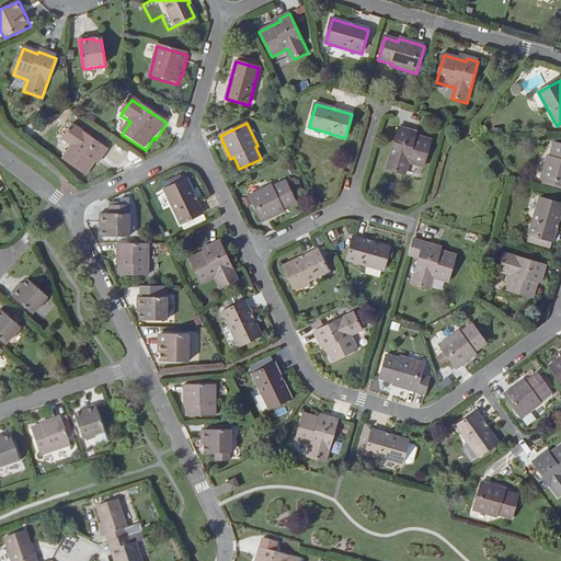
[(107,151),(72,126),(61,141),(70,149),(61,162),(84,178),(93,164),(96,167),(107,151)]
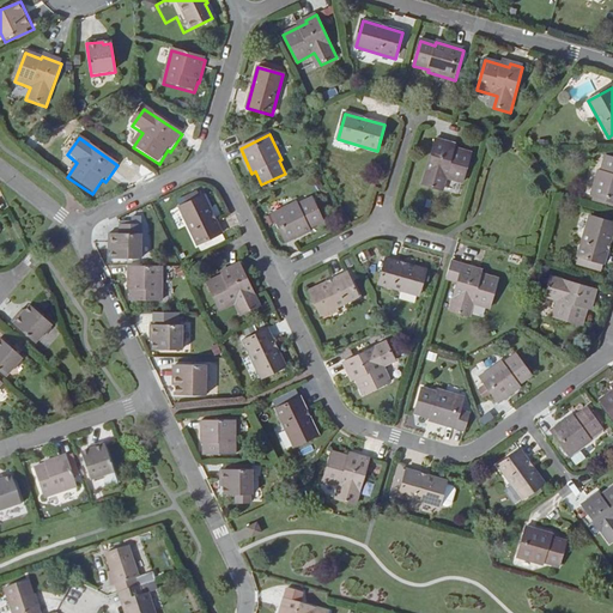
[(463,182),(472,153),(448,146),(448,143),(437,139),(423,184),(441,189),(444,177),(463,182)]
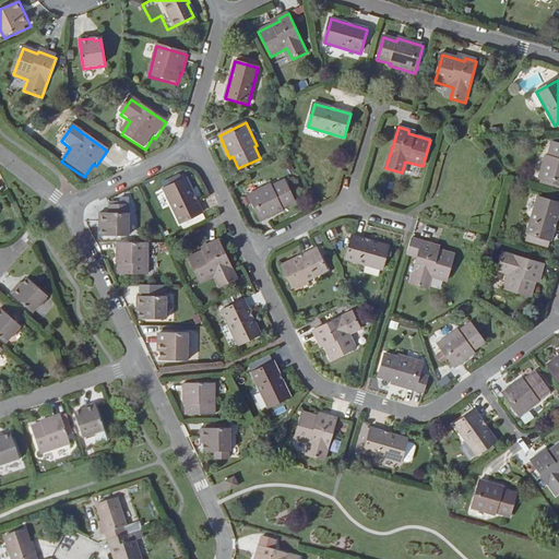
[(558,144),(552,143),(549,156),(547,155),(539,180),(545,181),(544,185),(558,189),(558,144)]
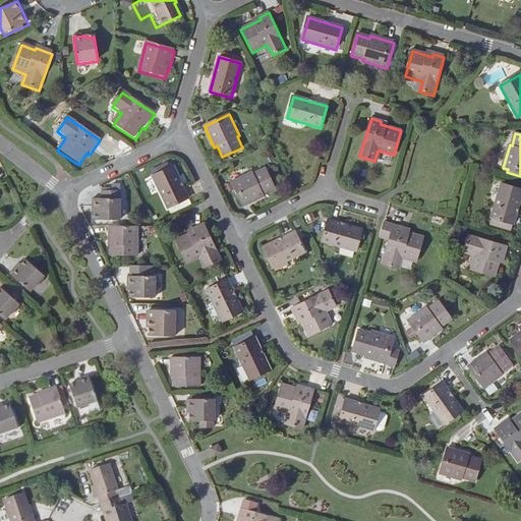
[(173,167),(153,176),(168,209),(188,198),(173,167)]
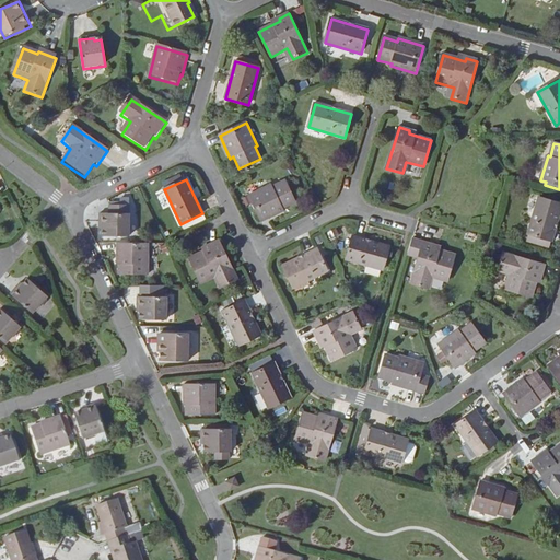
[(261,222),(284,212),(283,208),(295,202),(286,182),(272,188),(271,185),(249,196),(261,222)]
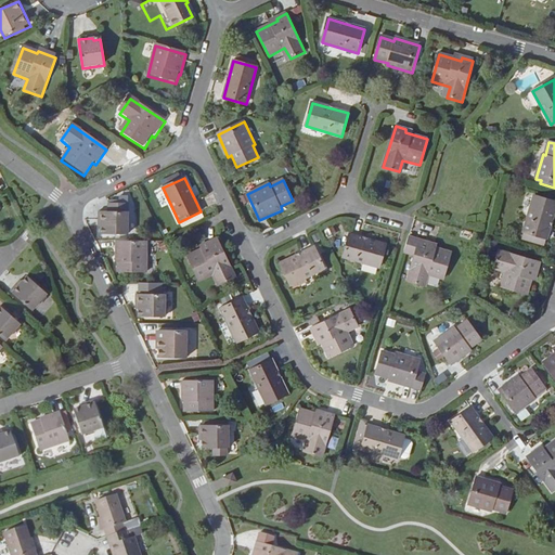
[(554,202),(534,196),(525,233),(529,234),(547,240),(554,213),(554,202)]
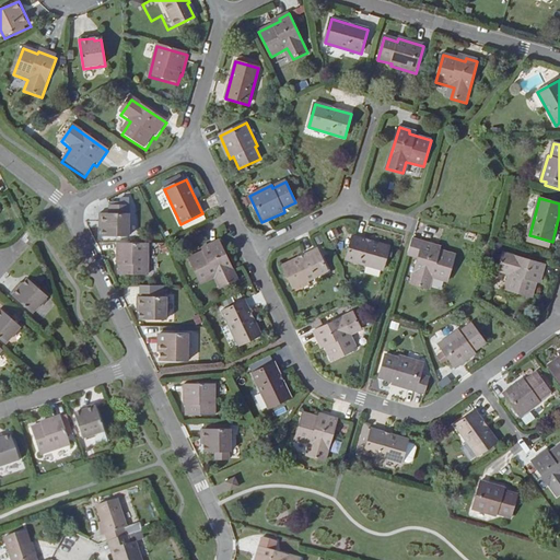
[(129,206),(109,206),(109,214),(100,214),(100,230),(102,230),(103,237),(129,237),(129,206)]
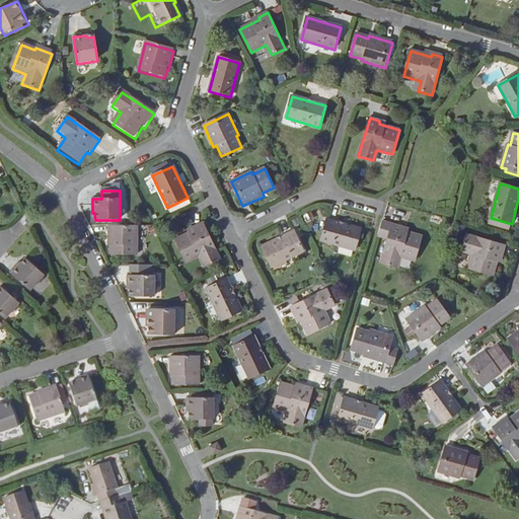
[(511,224),(495,219),(493,225),(509,229),(511,224)]
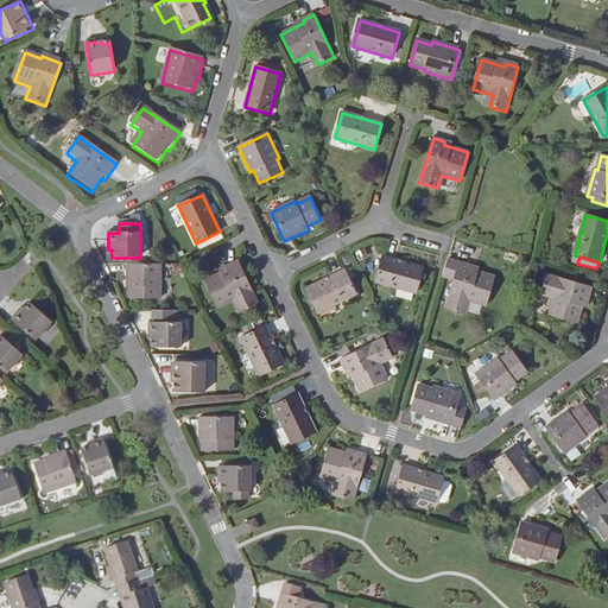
[(416,295),(423,270),(382,258),(375,283),(416,295)]
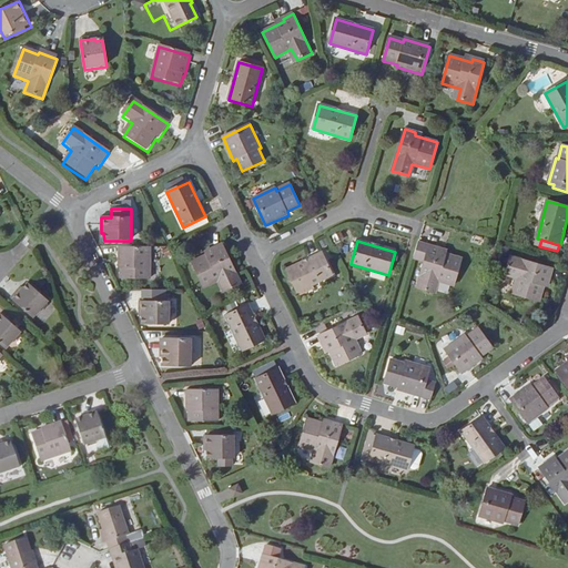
[(440,252),(440,249),(418,242),(418,243),(414,257),(426,261),(418,287),(434,292),(437,281),(455,286),(463,259),(440,252)]
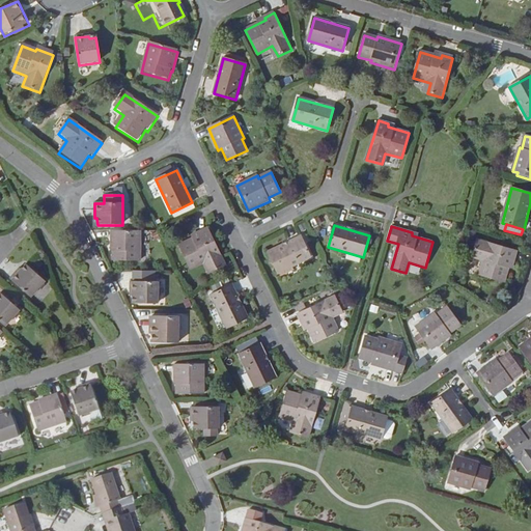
[(225,266),(208,229),(198,233),(199,236),(179,246),(191,270),(207,261),(212,272),(225,266)]
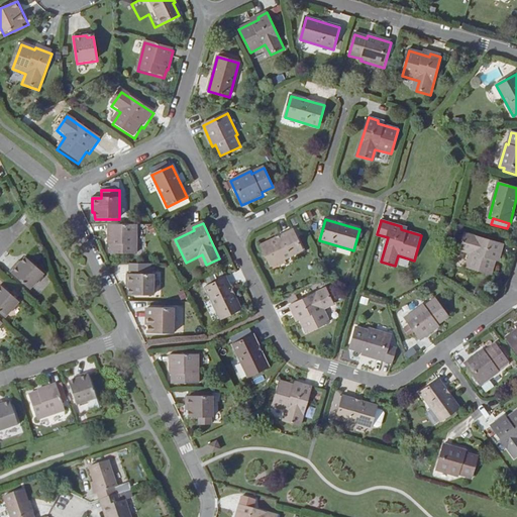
[(136,254),(136,224),(108,224),(108,245),(110,245),(110,254),(136,254)]
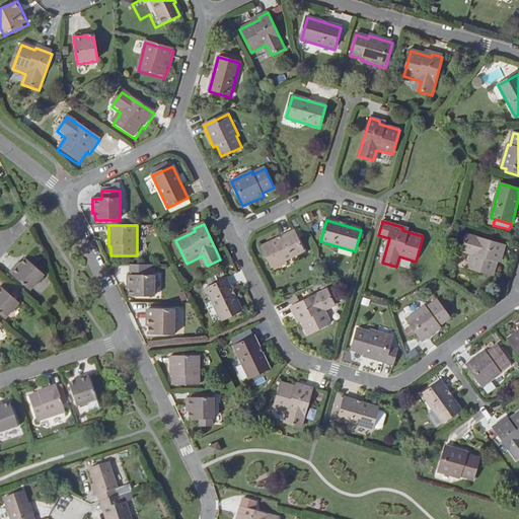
[(294,231),(262,246),(272,267),(304,252),(294,231)]
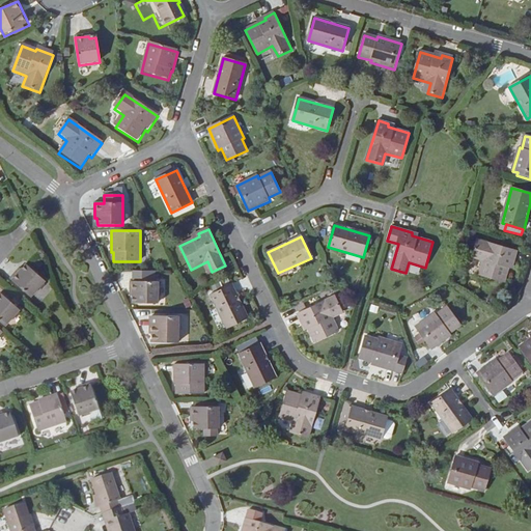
[(505,282),(511,260),(514,261),(518,252),(478,241),(473,255),(484,258),(480,275),(505,282)]
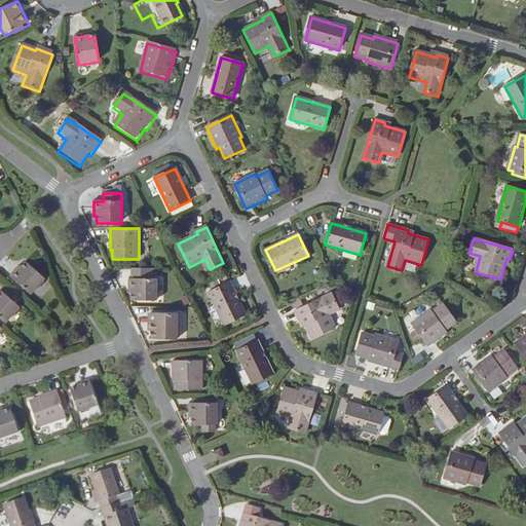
[(11,278),(31,295),(45,278),(27,263),(22,269),(21,268),(11,278)]
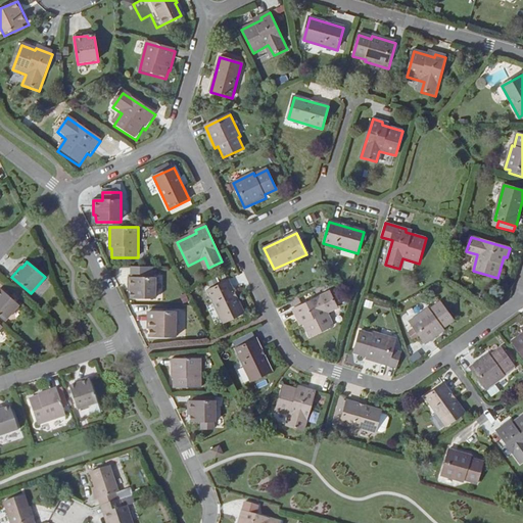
[(132,277),(129,277),(129,290),(131,290),(131,298),(155,297),(155,277),(150,277),(150,267),(132,267),(132,277)]
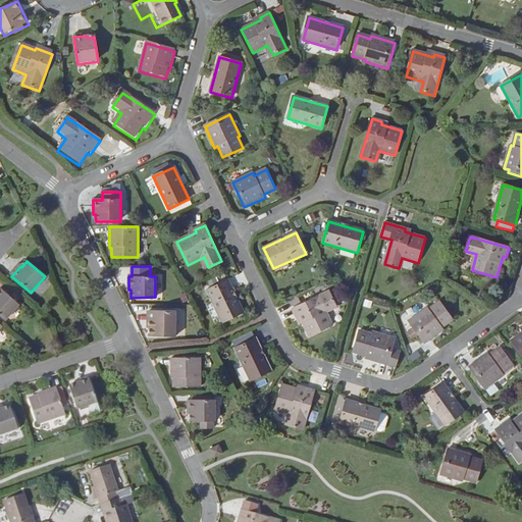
[(243,313),(228,281),(208,291),(223,322),(243,313)]
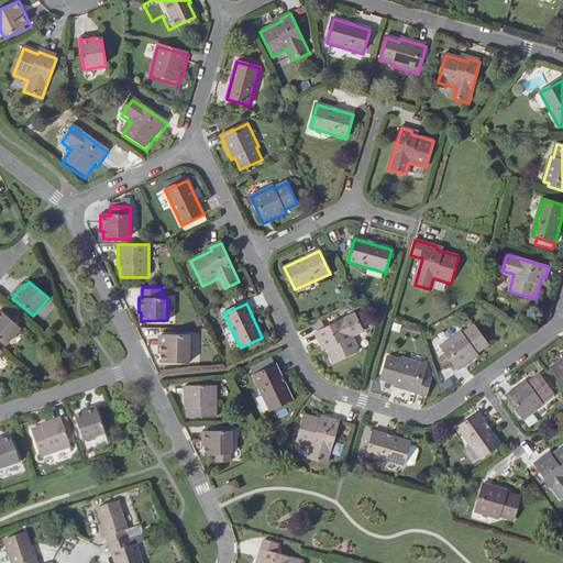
[(0,341),(6,346),(21,329),(1,312),(0,313),(0,341)]
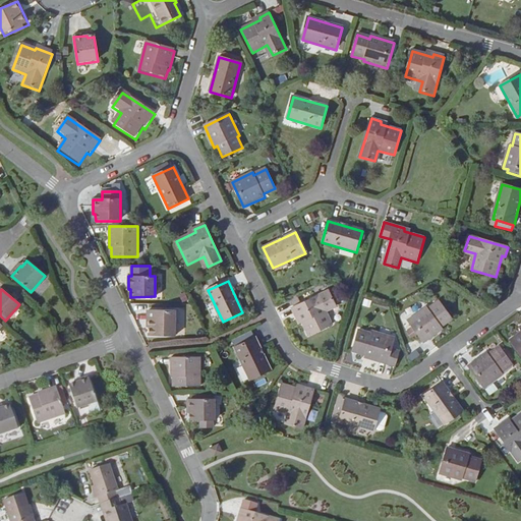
[(328,291),(292,308),(296,317),(299,316),(309,336),(332,326),(325,309),(335,304),(328,291)]
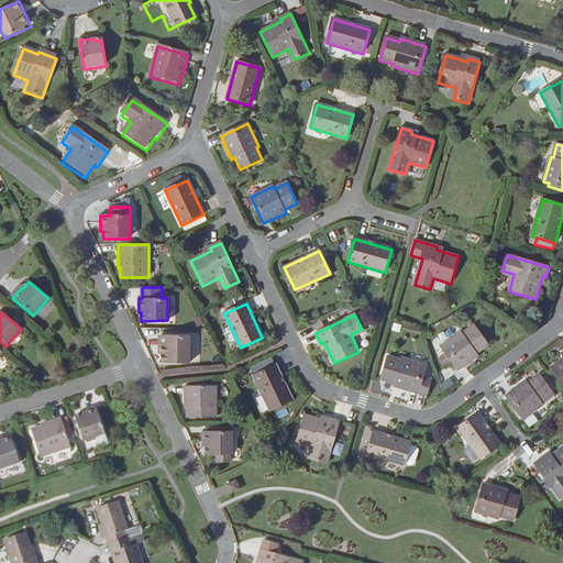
[(488,345),(474,327),(464,334),(462,333),(441,348),(459,371),(479,355),(477,354),(488,345)]
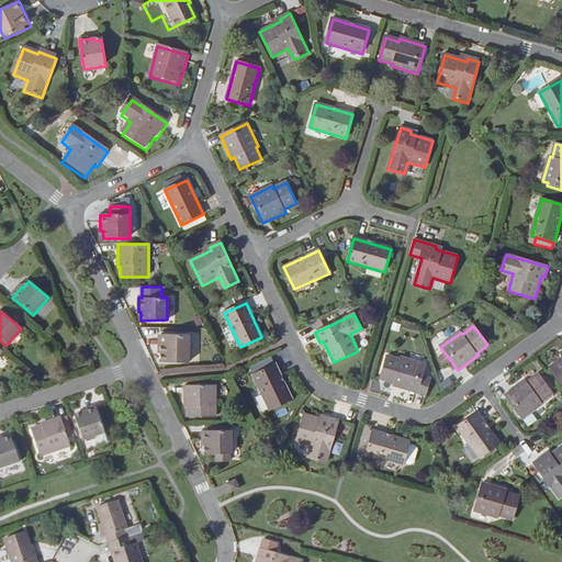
[(189,363),(189,336),(159,335),(159,363),(189,363)]
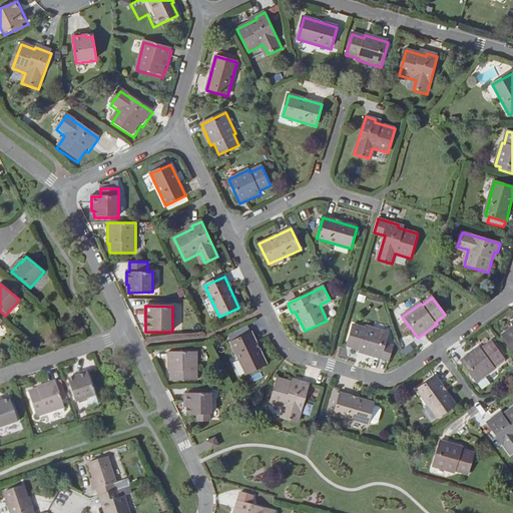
[(359,352),(381,359),(389,361),(393,348),(385,346),(388,334),(366,327),(365,330),(354,326),(347,347),(359,350),(359,352)]
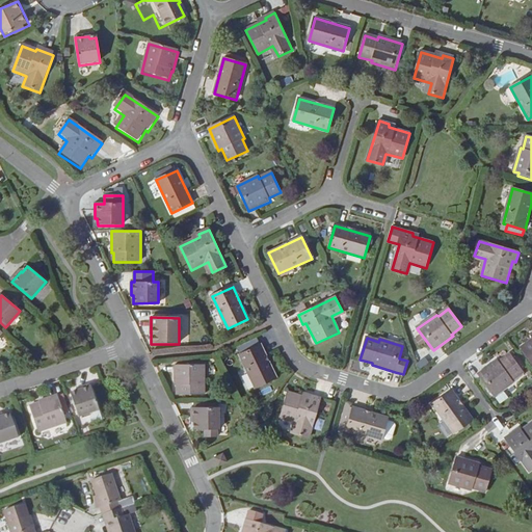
[(276,378),(261,346),(260,346),(257,340),(238,348),(241,354),(240,354),(256,388),(276,378)]
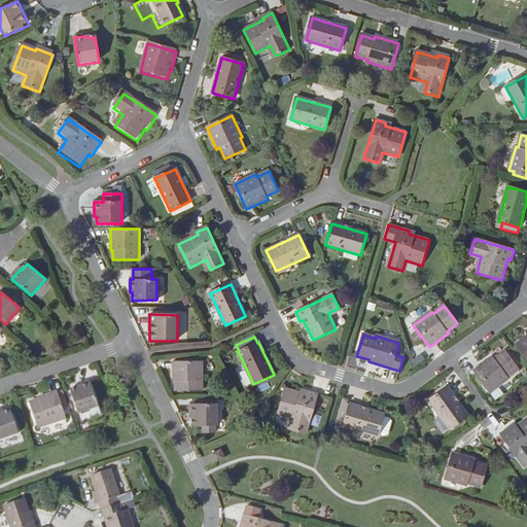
[(526,337),(516,346),(526,360),(526,337)]
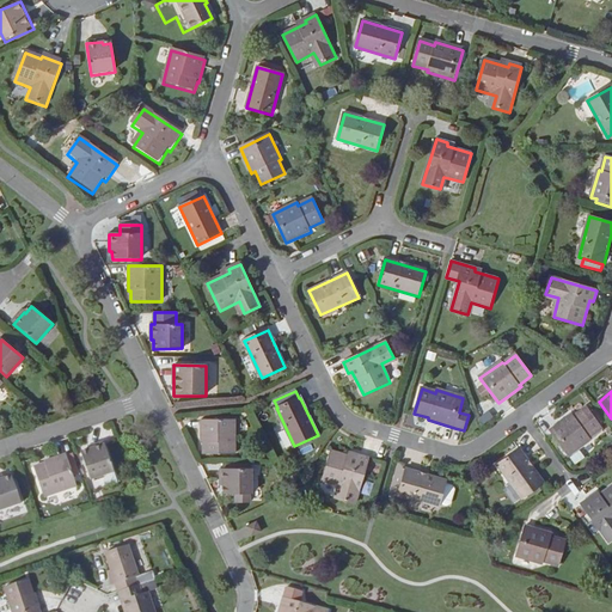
[(586,408),(574,416),(573,415),(550,430),(568,457),(592,440),(589,439),(603,430),(586,408)]
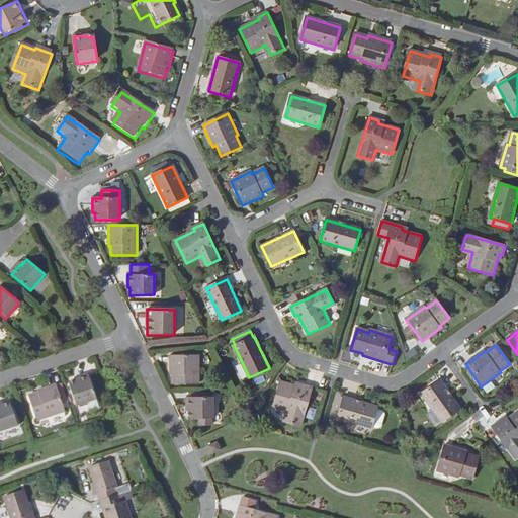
[(172,385),(198,384),(198,356),(170,356),(170,375),(172,375),(172,385)]
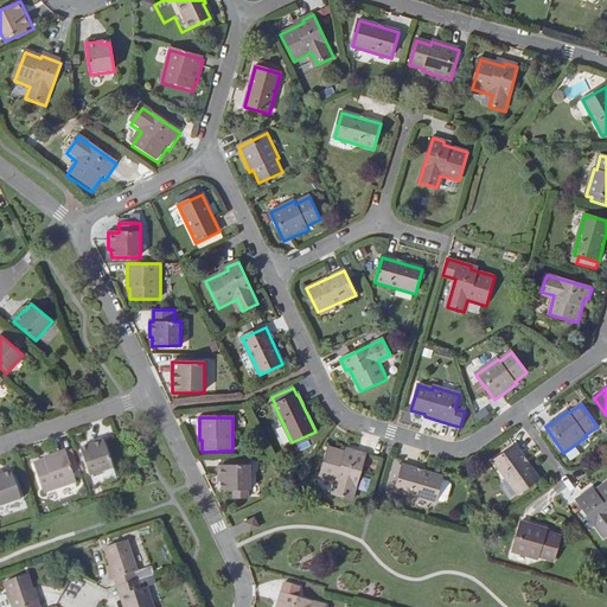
[(113,470),(103,440),(88,446),(88,448),(81,451),(90,477),(113,470)]
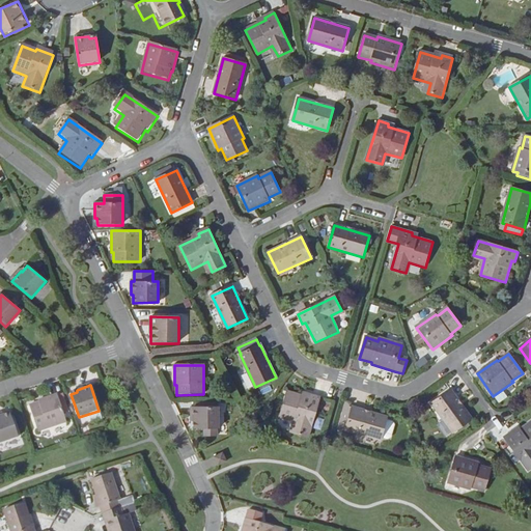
[(505,389),(495,396),(499,403),(509,396),(505,389)]
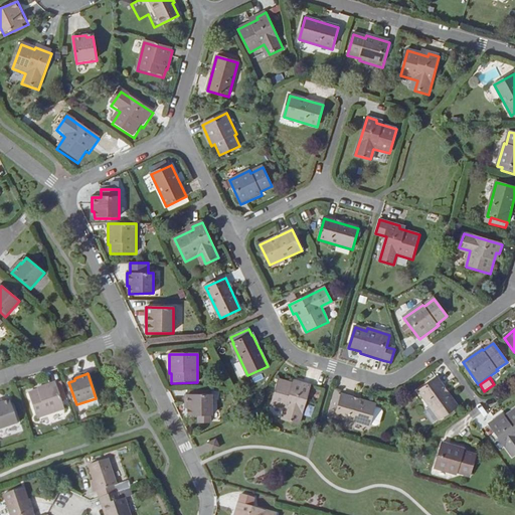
[(418,391),(440,420),(458,407),(437,378),(418,391)]
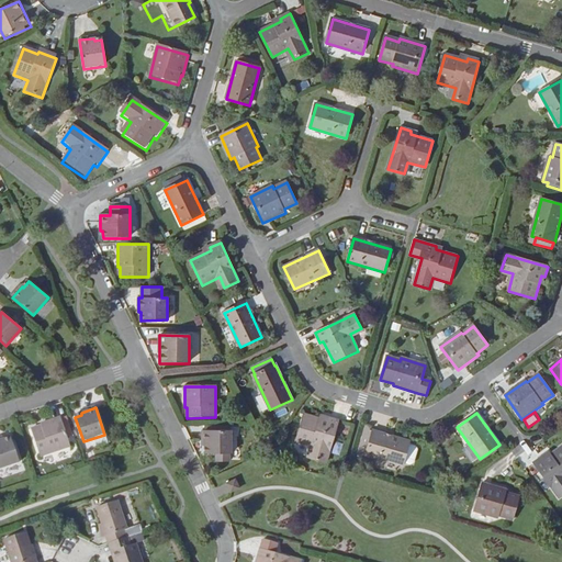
[(338,422),(328,418),(327,422),(304,415),(296,441),(314,447),(311,459),(326,462),(338,422)]
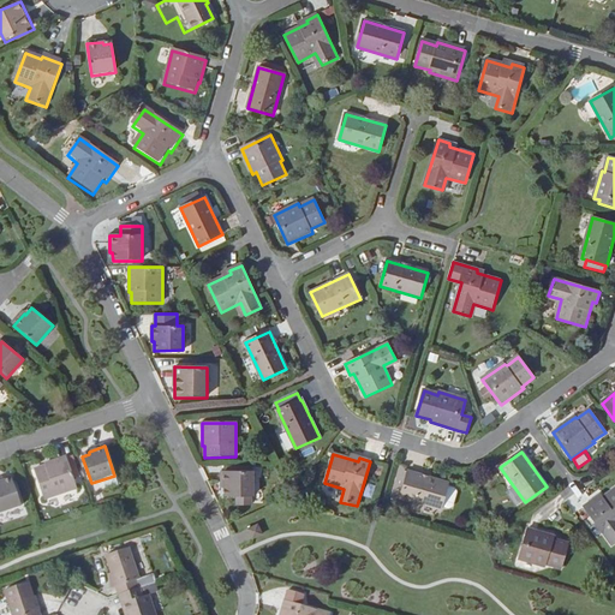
[(45,501),(77,489),(66,458),(45,465),(45,466),(35,470),(45,501)]
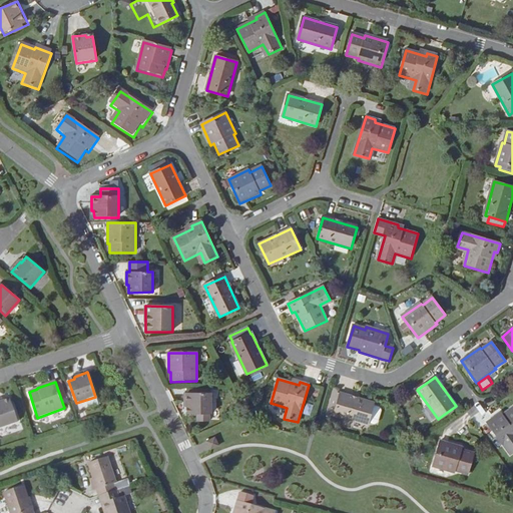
[(340,395),(330,392),(324,412),(334,415),(340,395)]
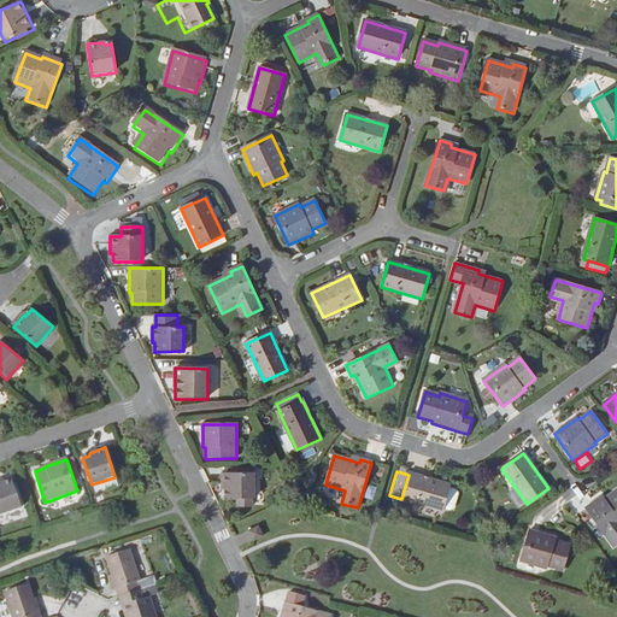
[(253,499),(254,499),(254,474),(222,474),(222,491),(224,491),(224,499),(238,499),(238,507),(253,507),(253,499)]
